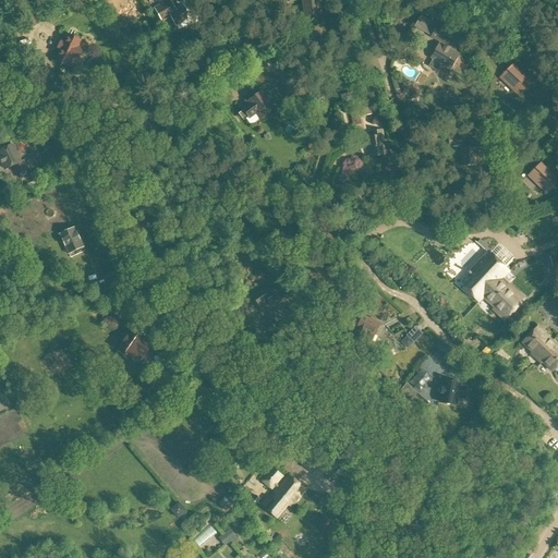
[(317,0),(303,0),(306,15),(319,13),(317,0)]
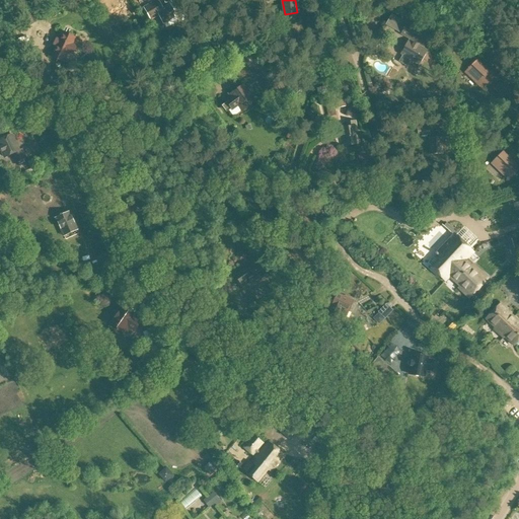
[(168,4),(161,8),(157,2),(144,10),(150,19),(158,15),(163,23),(173,17),(171,14),(173,13),(168,4)]
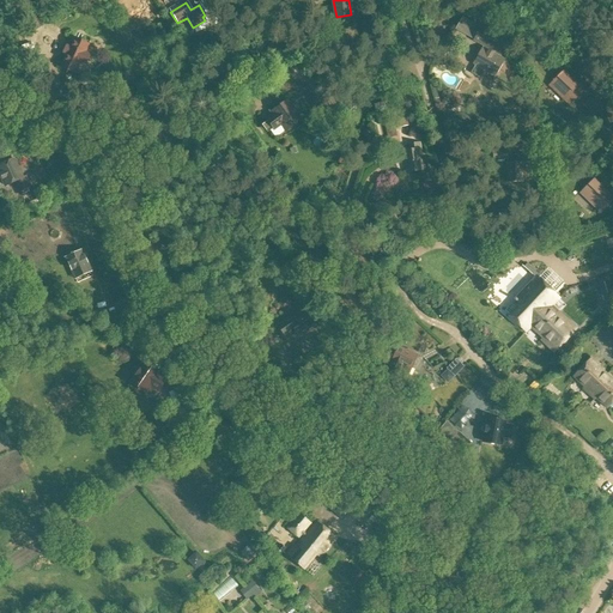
[(25,20),(31,32),(43,25),(36,13),(25,20)]
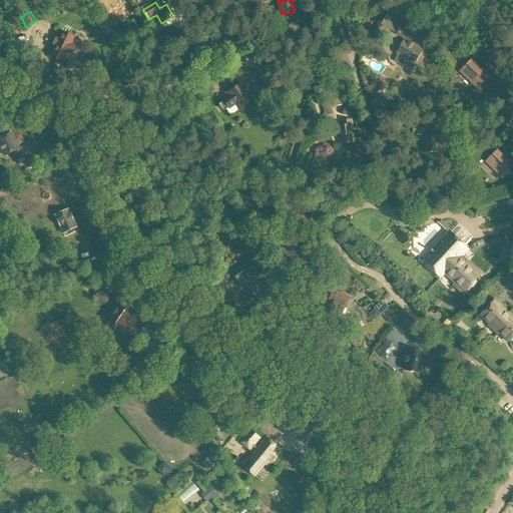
[(391,29),(398,32),(397,34),(405,39),(397,53),(399,54),(395,61),(403,65),(407,59),(415,63),(421,52),(410,45),(418,32),(403,23),(403,24),(396,20),(391,29)]
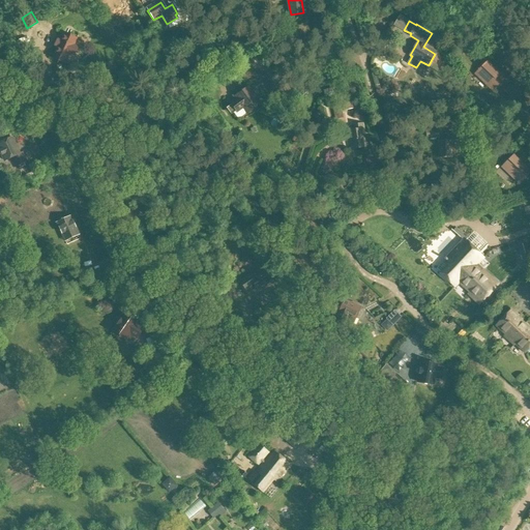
[(62,40),(58,38),(54,47),(58,49),(54,56),(65,61),(68,55),(74,57),(78,48),(74,46),(76,39),(64,34),(62,40)]
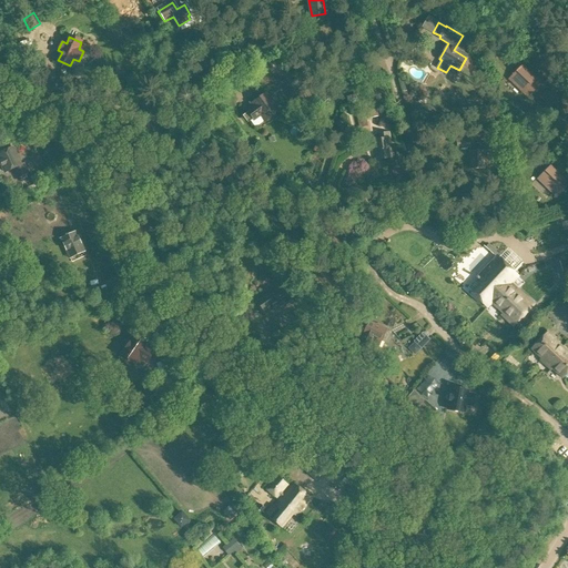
[(539,85),(536,81),(521,67),(510,78),(529,97),(539,85)]
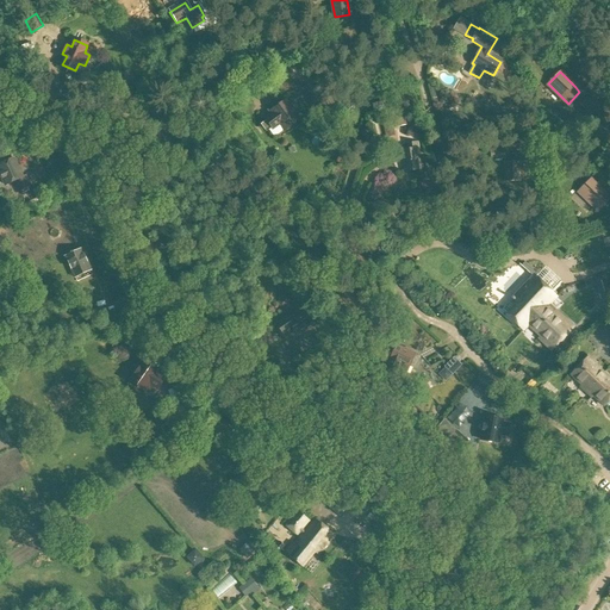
[(248,89),(244,80),(232,85),(238,99),(243,97),(241,92),(248,89)]
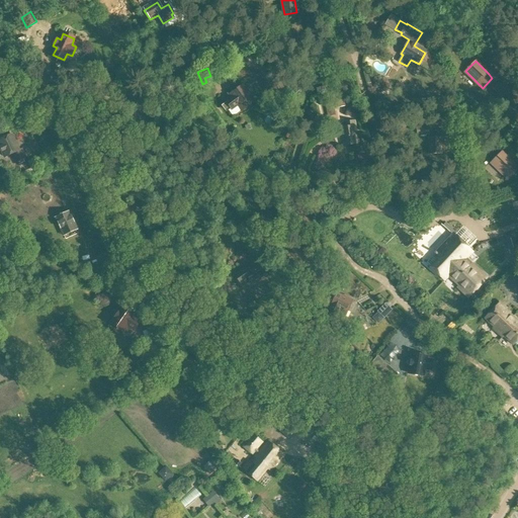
[(242,109),(253,101),(250,96),(250,95),(249,92),(247,92),(243,86),(231,94),(233,97),(227,101),(232,109),(239,105),(242,109)]
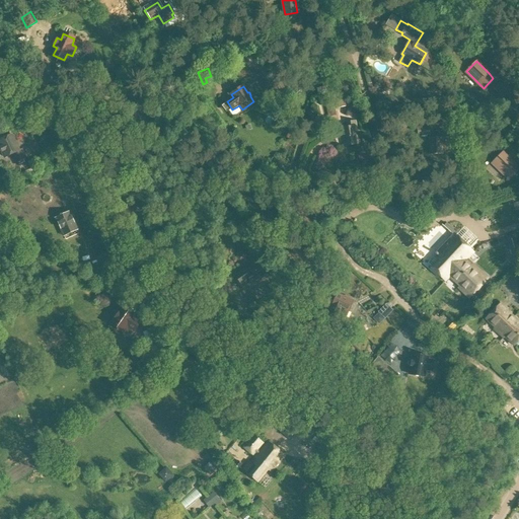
[(316,88),(318,95),(328,93),(327,86),(316,88)]
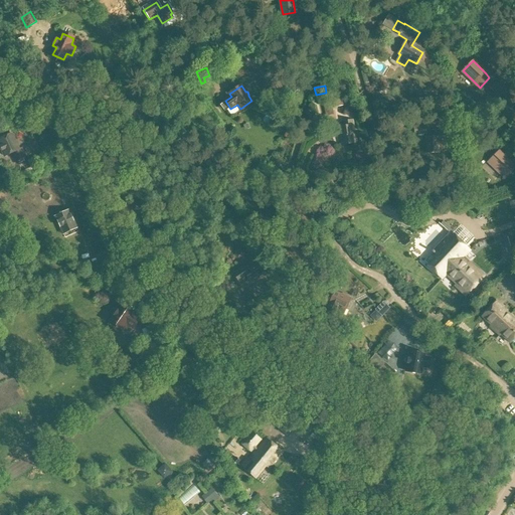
[(332,100),(322,103),(324,113),(333,111),(333,108),(343,106),(340,94),(331,97),(332,100)]
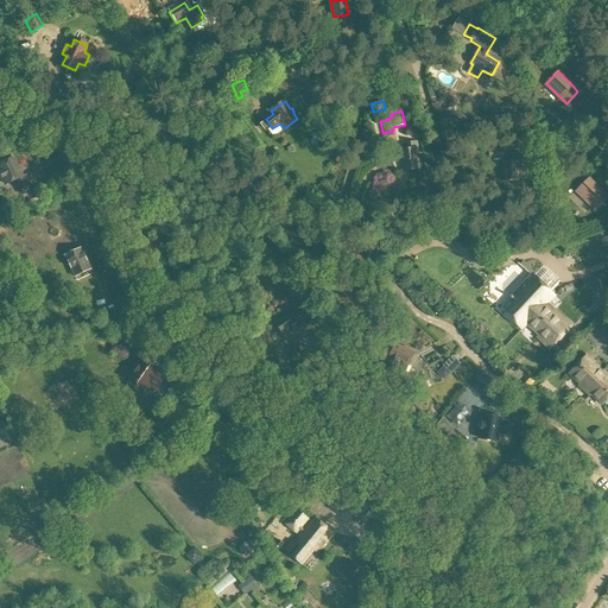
[(415,150),(416,150),(415,144),(405,145),(406,151),(399,152),(403,172),(418,170),(415,150)]
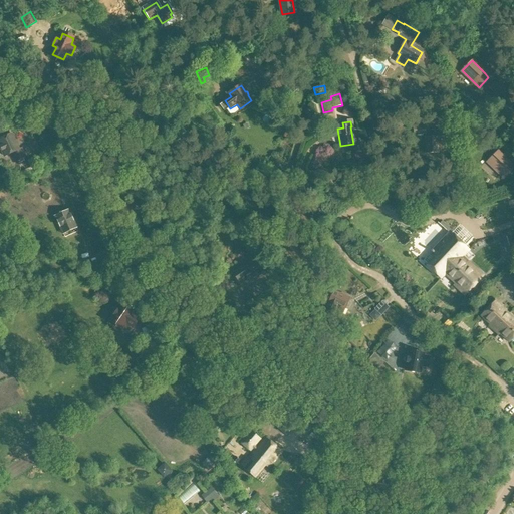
[(432,130),(432,137),(424,137),(424,154),(438,154),(438,143),(447,143),(447,130),(432,130)]
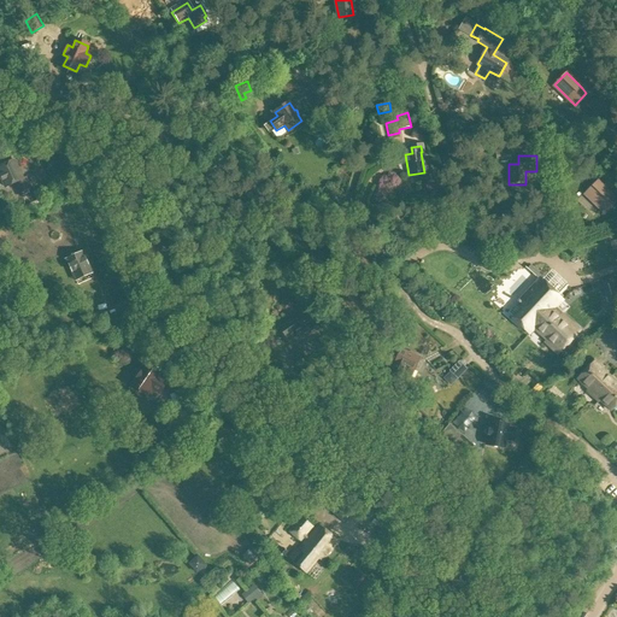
[(19,194),(31,188),(27,178),(23,180),(15,162),(0,166),(0,180),(1,180),(6,188),(15,184),(19,194)]
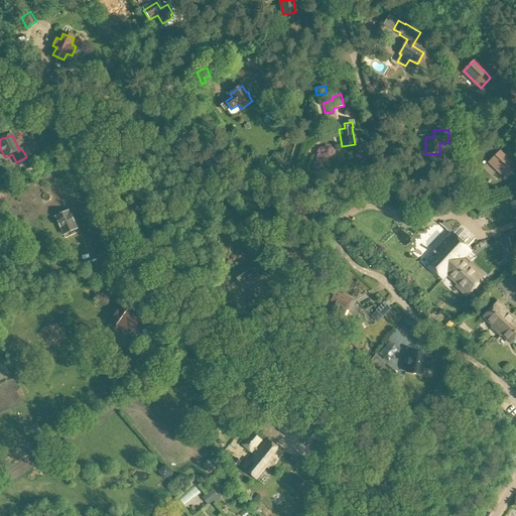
[(490,161),(503,174),(507,177),(515,167),(499,151),(490,161)]
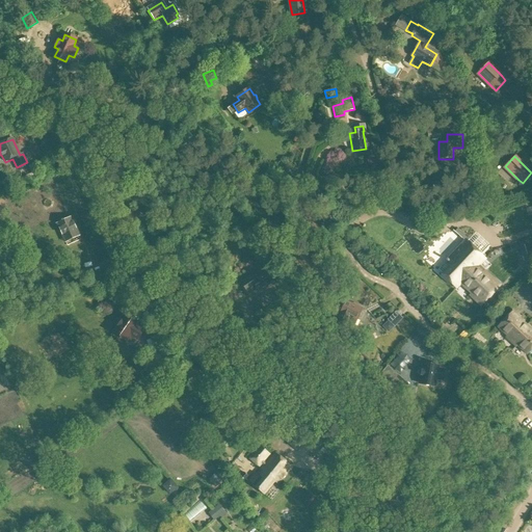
[(42,160),(28,166),(32,175),(45,168),(42,160)]
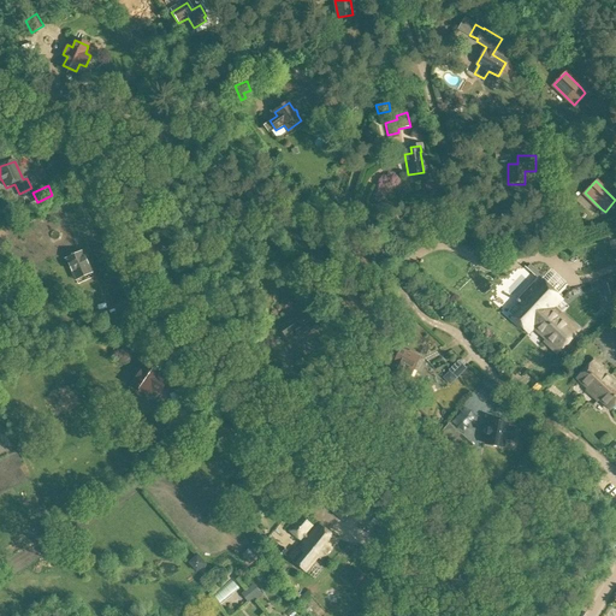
[(554,214),(548,218),(551,226),(558,223),(554,214)]
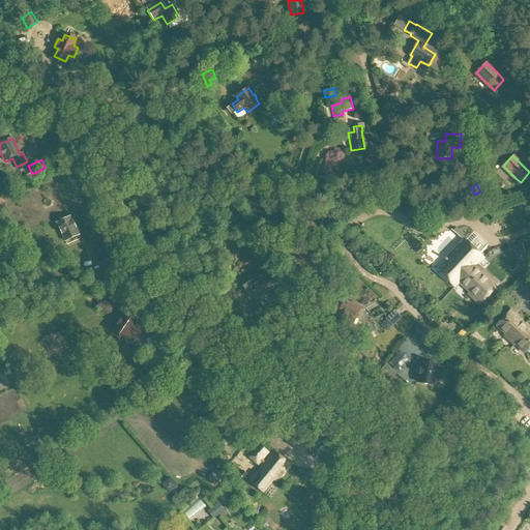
[(57,223),(64,240),(78,233),(70,216),(57,223)]
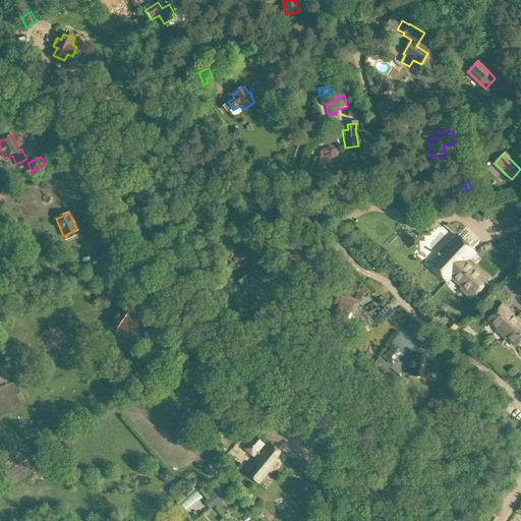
[(471,300),(489,280),(468,261),(475,253),(456,236),(439,254),(438,254),(437,255),(438,255),(428,265),(433,270),(447,283),(451,279),(461,288),(460,290),(471,300)]
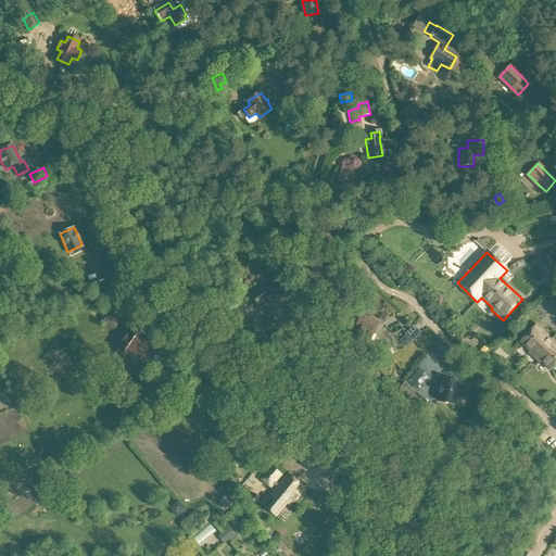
[(123,255),(114,258),(117,267),(126,264),(123,255)]
